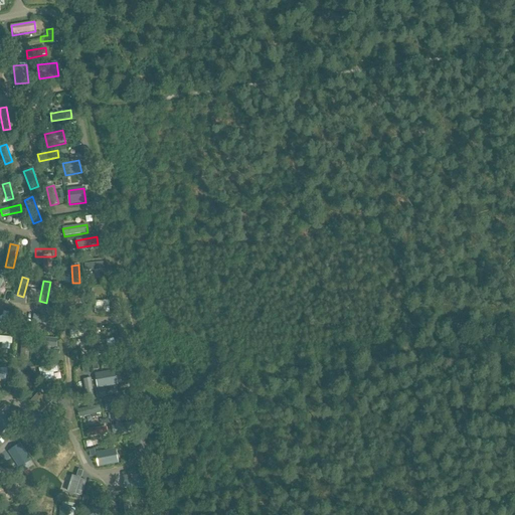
[(6,325),(6,329),(13,330),(16,314),(9,313),(8,316),(6,325)]
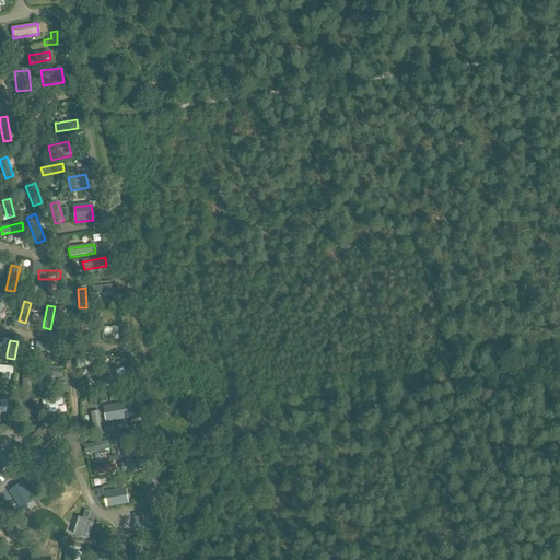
[(36,342),(35,350),(57,353),(58,346),(36,342)]
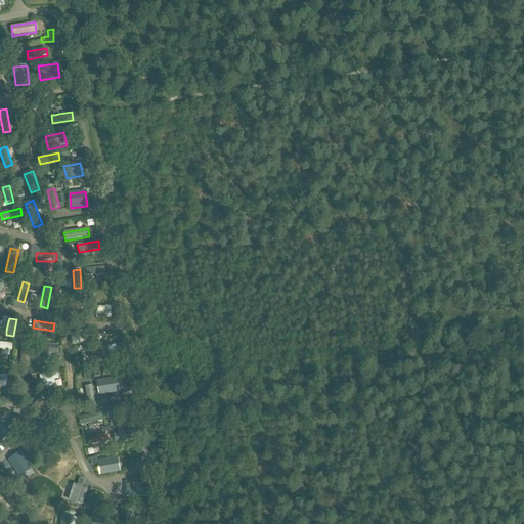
[(70,333),(71,339),(87,337),(88,337),(87,331),(70,333)]
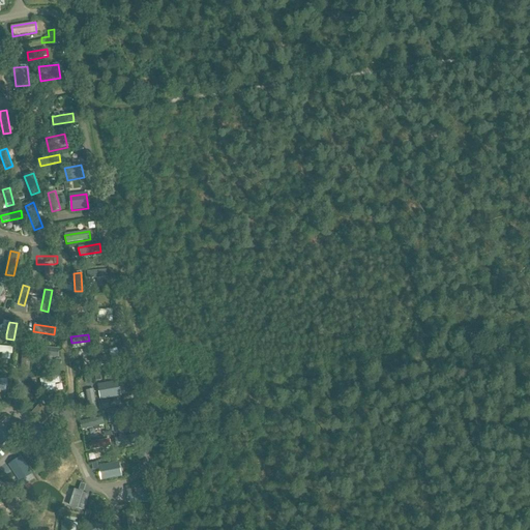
[(39,348),(38,357),(58,358),(59,350),(39,348)]
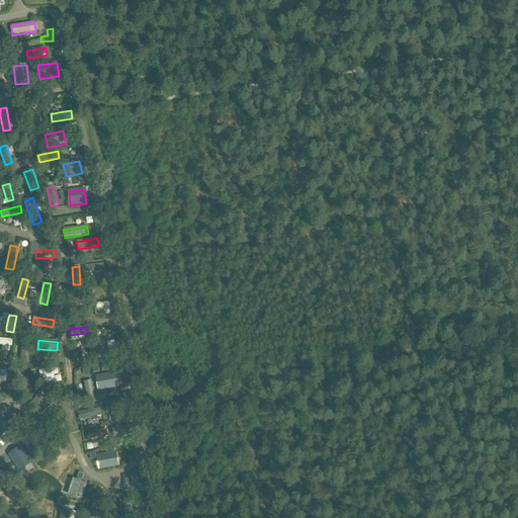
[(22,343),(20,363),(29,364),(30,343),(22,343)]
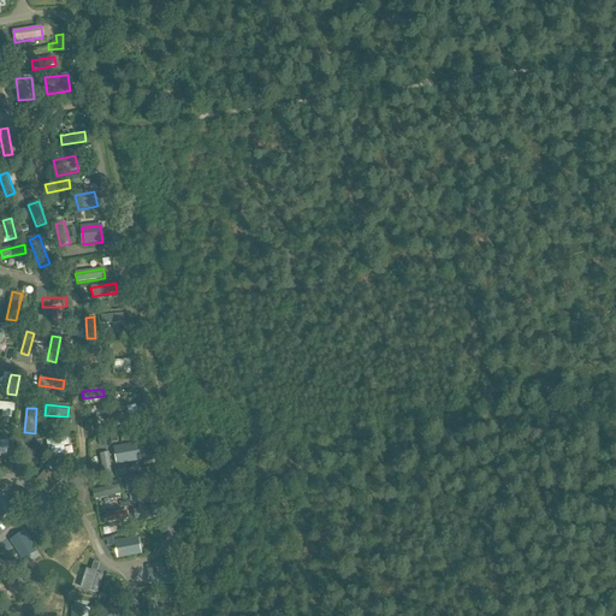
[(138,413),(129,414),(114,416),(116,426),(141,422),(140,413),(138,413)]
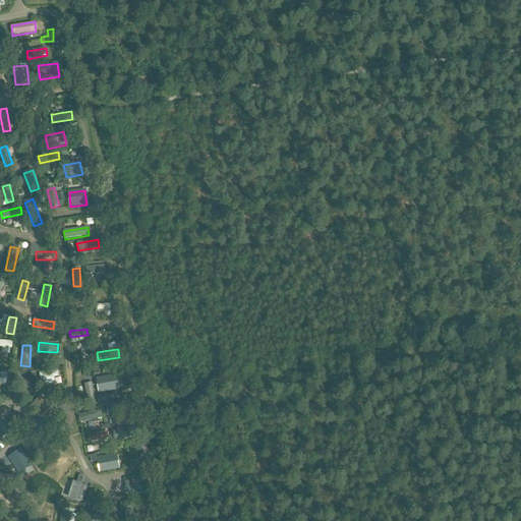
[(57,369),(40,373),(41,380),(58,377),(57,369)]
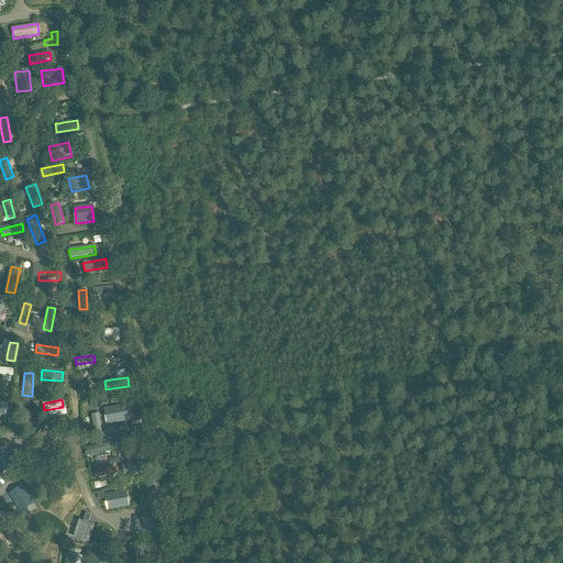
[(24,401),(15,403),(19,422),(26,421),(24,401)]
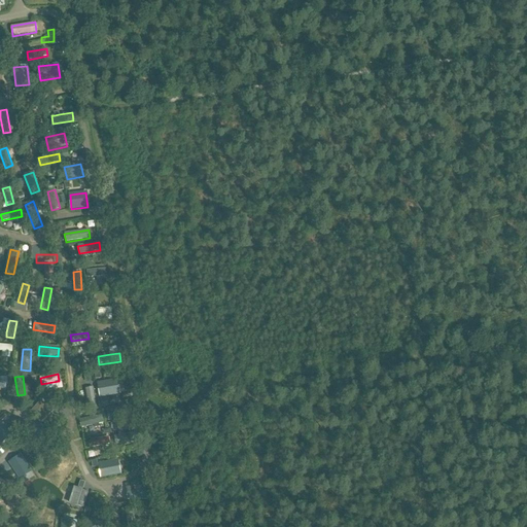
[(116,384),(99,387),(101,399),(118,396),(116,384)]
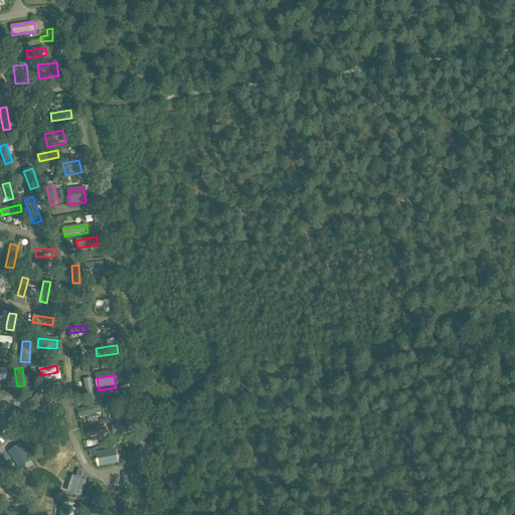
[(83,379),(83,380),(87,400),(94,399),(91,378),(83,379)]
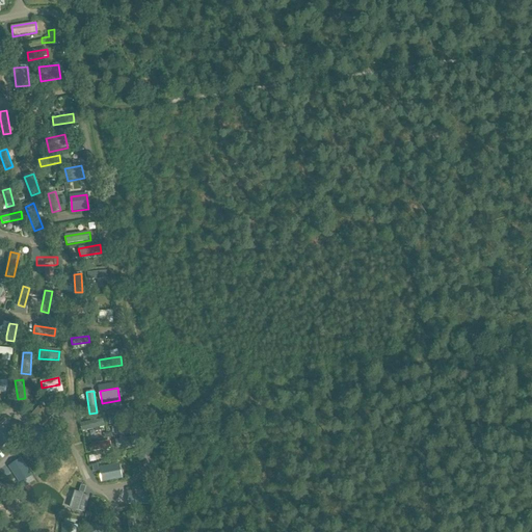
[(41,405),(31,416),(43,426),(52,415),(41,405)]
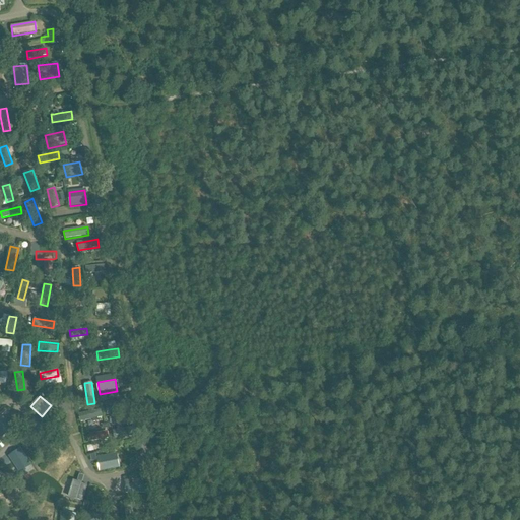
[(127,400),(105,404),(107,415),(129,411),(127,400)]
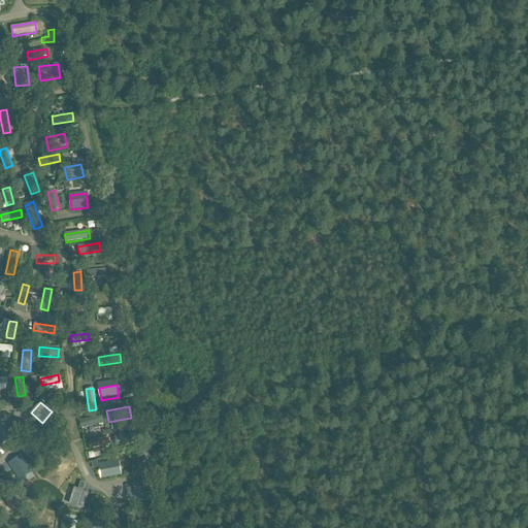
[(102,416),(79,421),(81,428),(94,426),(99,425),(103,424),(102,416)]
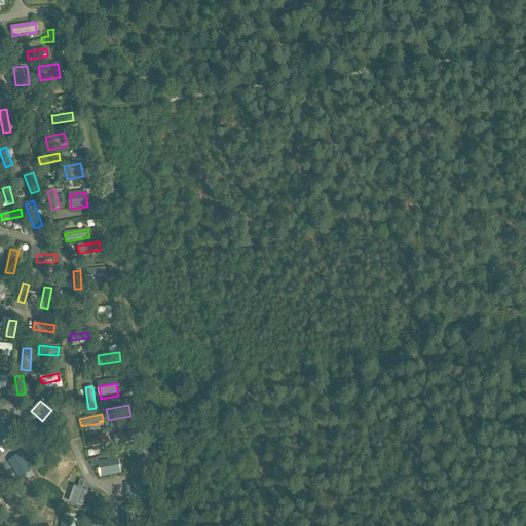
[(0,419),(0,438),(2,441),(11,433),(0,419)]
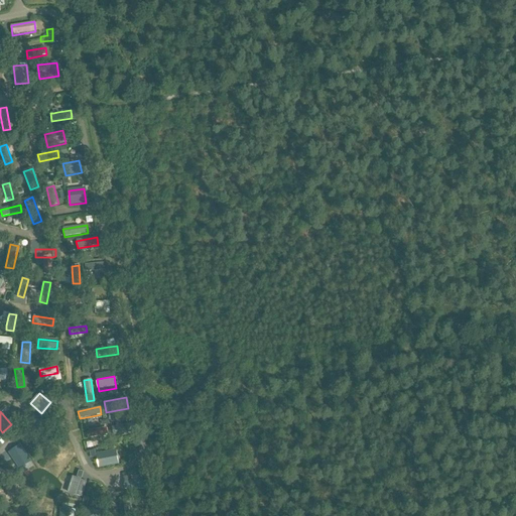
[(86,419),(86,428),(94,427),(93,419),(86,419)]
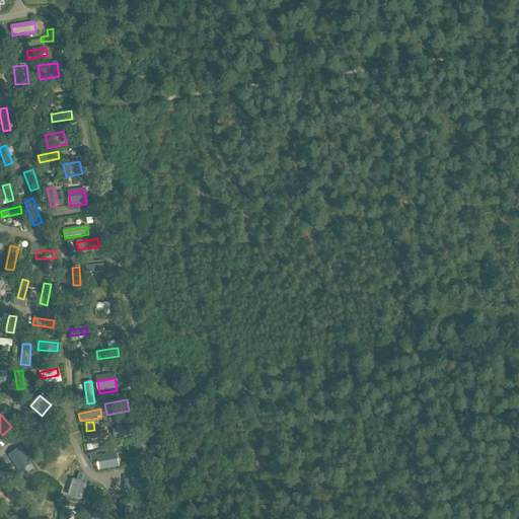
[(117,429),(113,430),(115,439),(137,434),(135,426),(122,428),(117,429)]
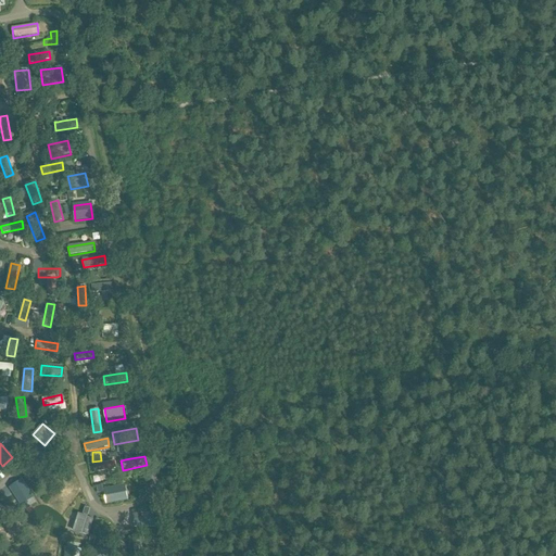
[(114,460),(96,464),(98,472),(106,470),(112,469),(116,468),(114,460)]
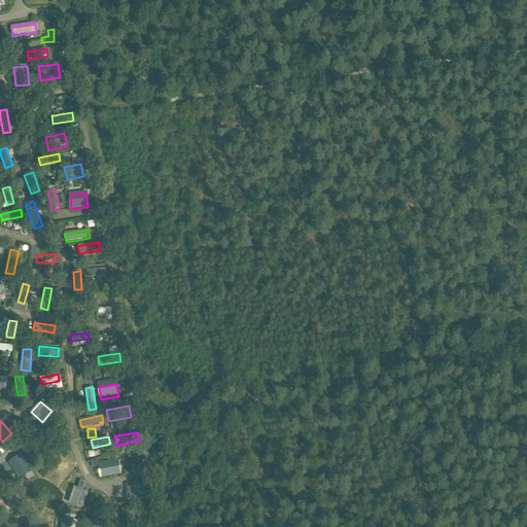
[(65,453),(60,461),(56,466),(61,470),(59,473),(63,477),(62,478),(65,480),(74,467),(67,463),(71,458),(65,453)]
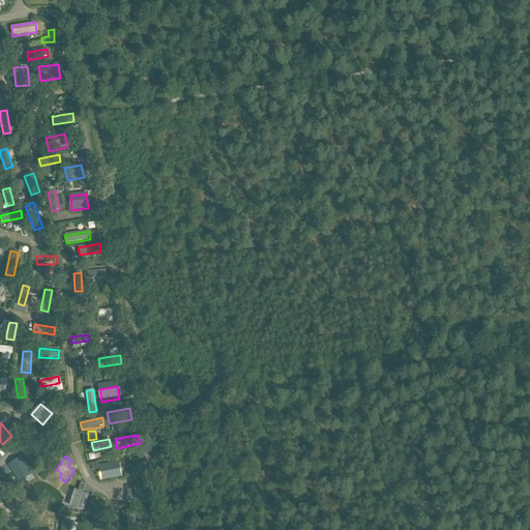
[(10,465),(21,480),(31,473),(21,458),(10,465)]
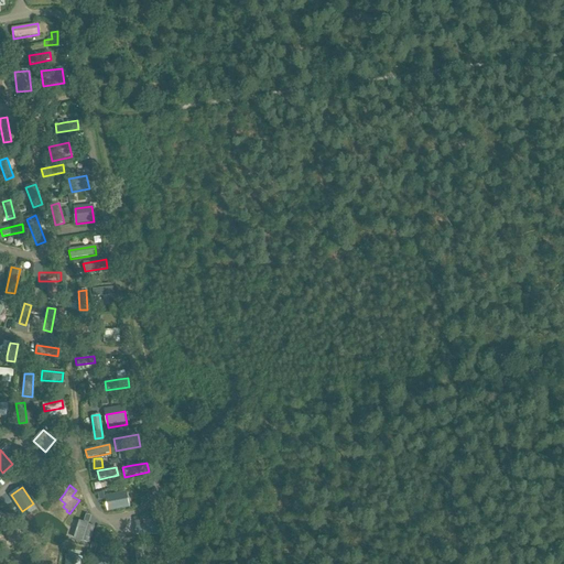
[(125,494),(106,497),(109,510),(128,507),(125,494)]
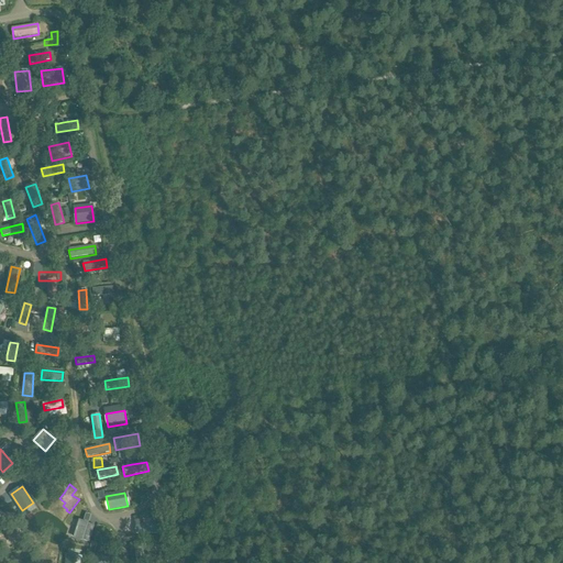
[(79,520),(74,537),(89,542),(95,525),(79,520)]
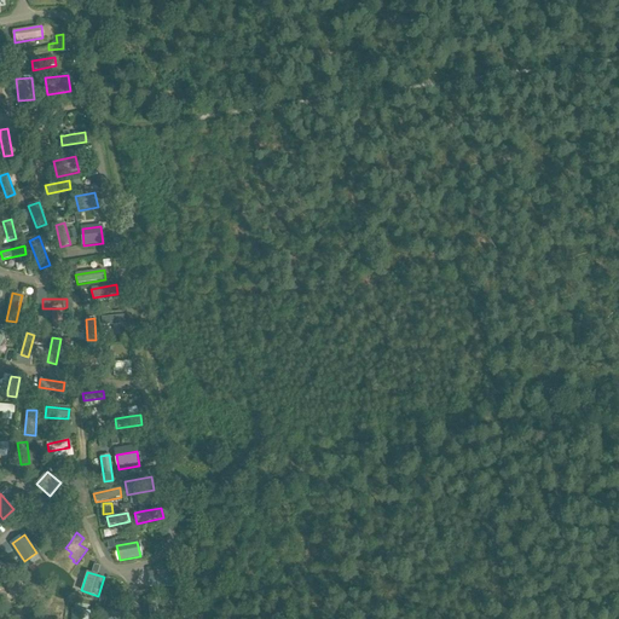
[(57,595),(56,607),(69,607),(70,588),(62,588),(62,595),(57,595)]
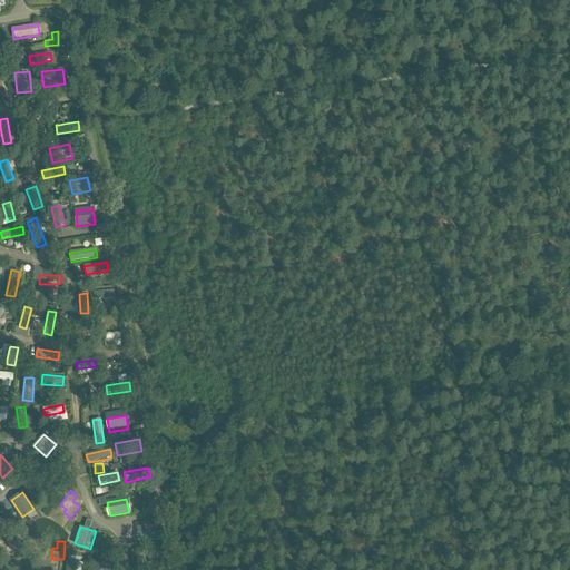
[(144,548),(136,549),(138,569),(143,569),(147,569),(146,562),(144,548)]
